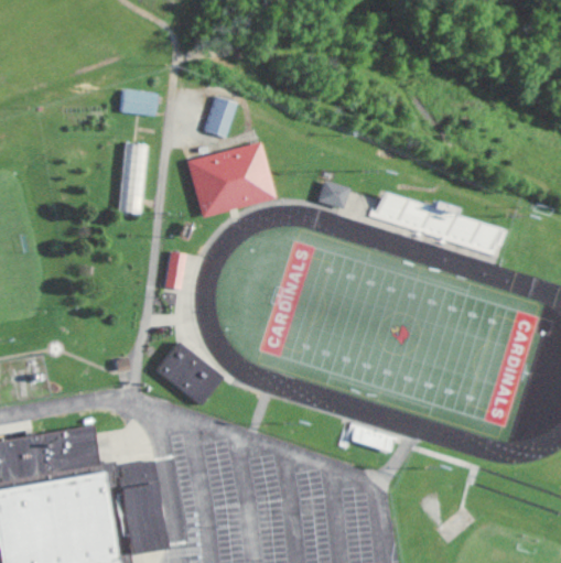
[(157,116),(159,94),(123,90),(121,112),(157,116)]
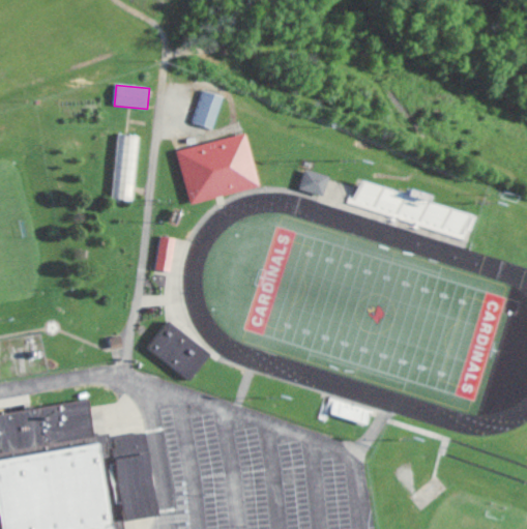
[(222,95),(201,91),(194,123),(215,128),(222,95)]
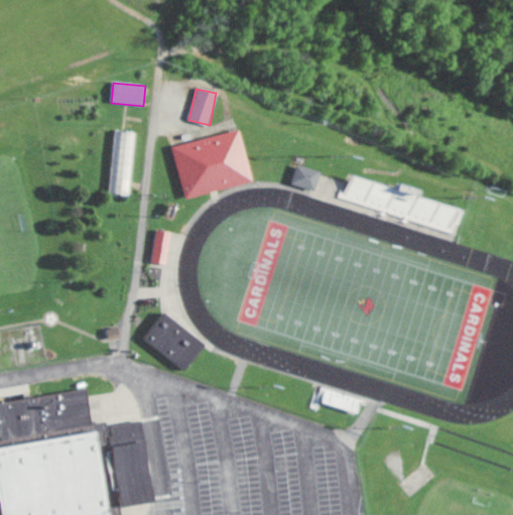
[(108,194),(128,197),(136,133),(116,130),(108,194)]
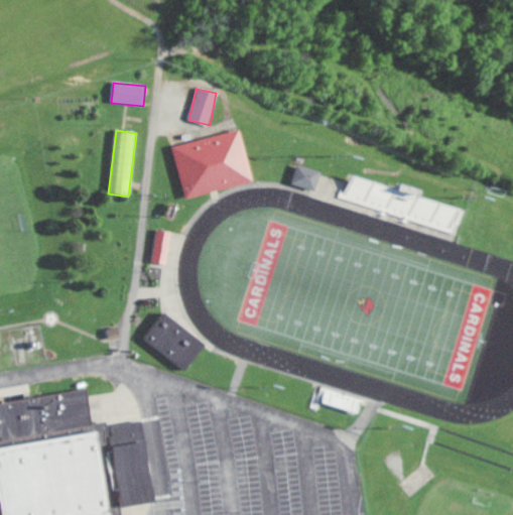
[(251,183),(241,131),(172,145),(183,198),(251,183)]
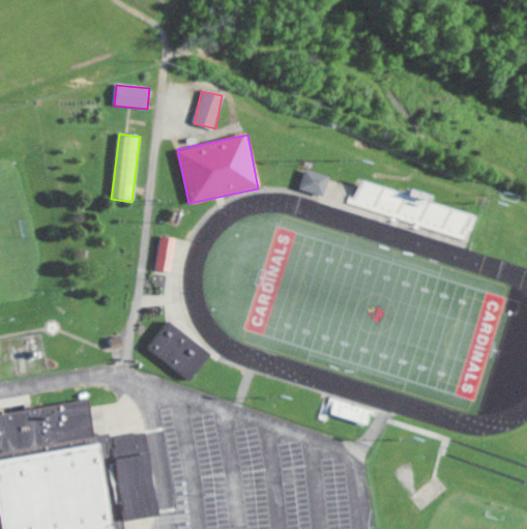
[(328,175),(303,170),(299,190),(324,196),(328,175)]
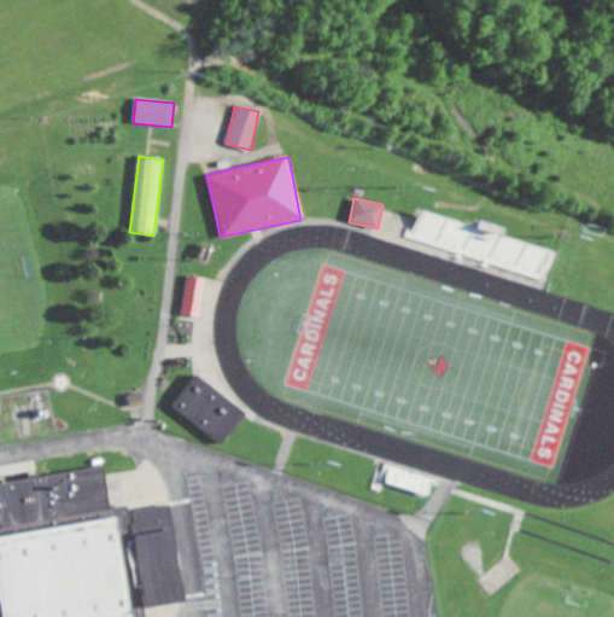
[(549,248),(506,236),(508,226),(474,216),(472,223),(416,208),(408,240),(541,278),(549,248)]
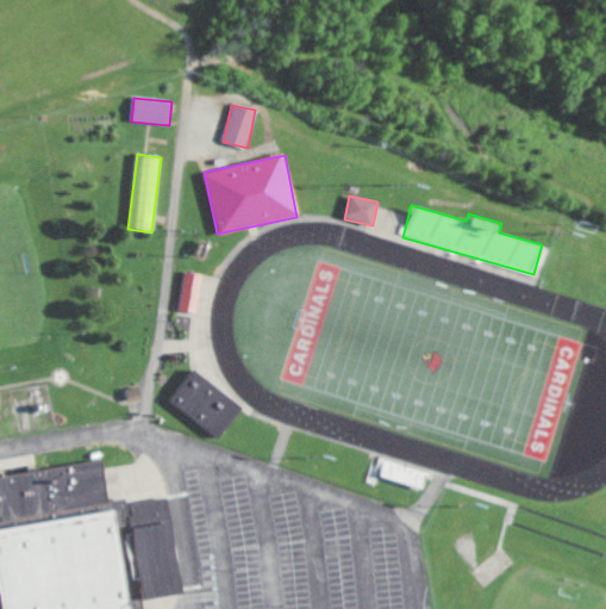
[(176,311),(194,314),(200,275),(183,273),(176,311)]
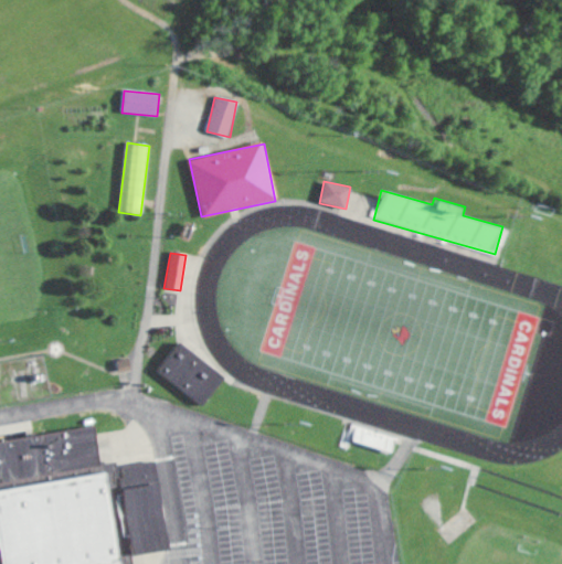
[(207,405),(226,375),(179,342),(158,372),(207,405)]
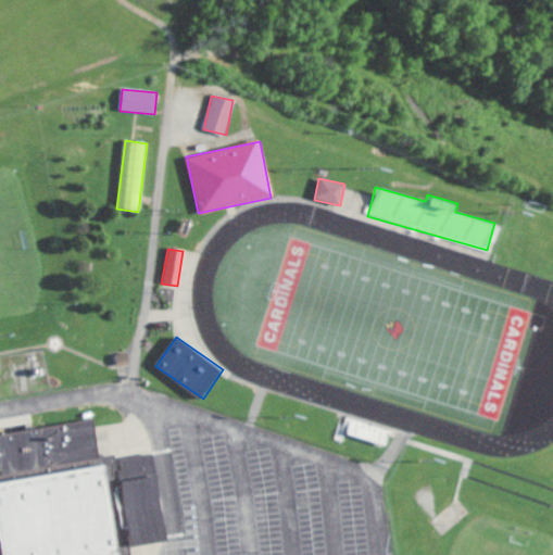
[(103,554),(80,415),(0,430),(0,554),(103,554)]
